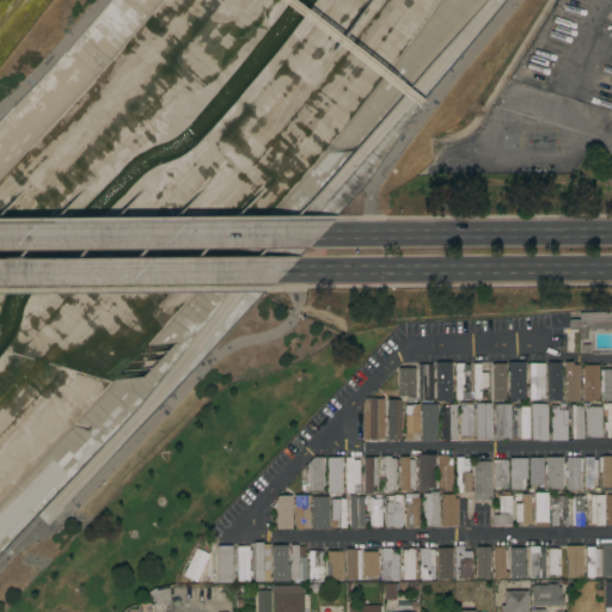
[(611,329),(587,330),(587,338),(579,338),(579,329),(568,329),(568,319),(574,319),(574,312),(611,312),(611,329)]
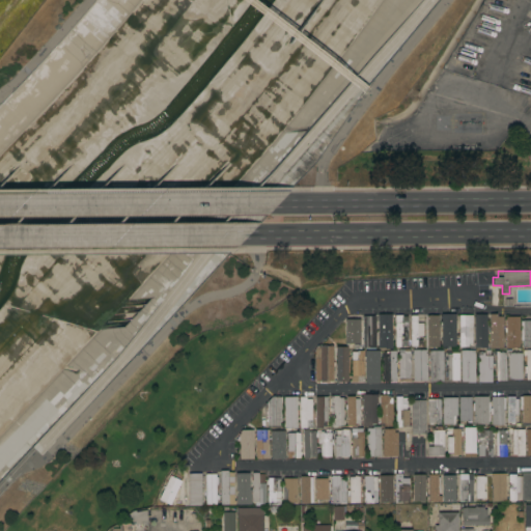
[(442,313),(455,313),(456,345),(454,345),(442,345),(442,313)]
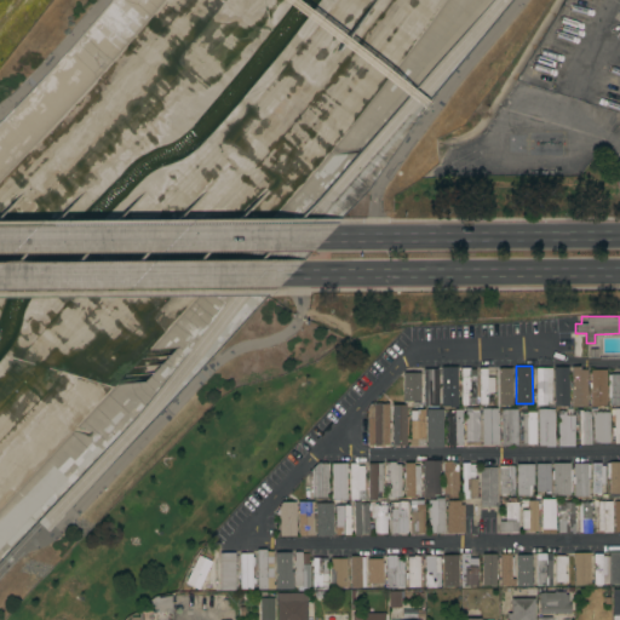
[(451,407),(451,406),(441,406),(441,367),(457,367),(457,407),(451,407)]
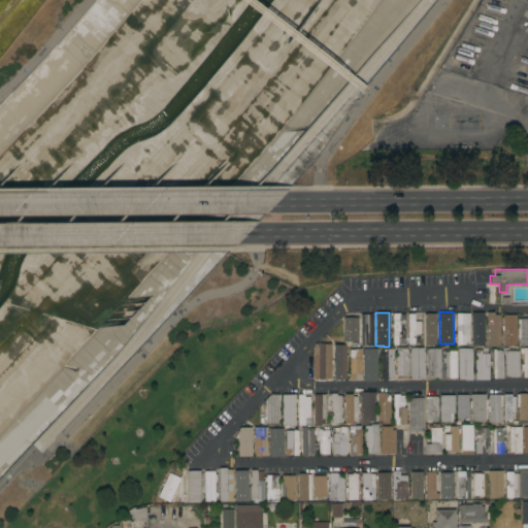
[(425,314),(432,312),(432,316),(435,316),(435,337),(432,337),(432,340),(436,340),(436,345),(432,345),(432,344),(425,344),(425,314)]
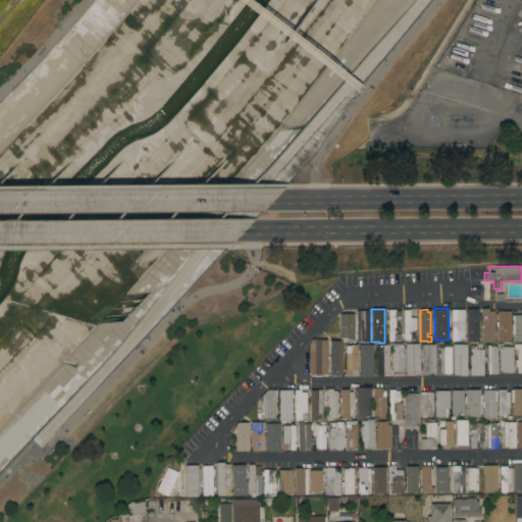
[(451,309),(464,310),(464,337),(460,337),(460,341),(451,341),(451,309)]
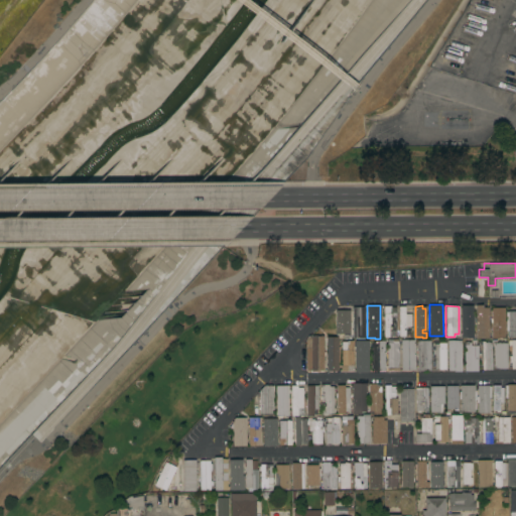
[(473,338),(461,338),(461,307),(468,307),(468,305),(473,305),(473,338)]
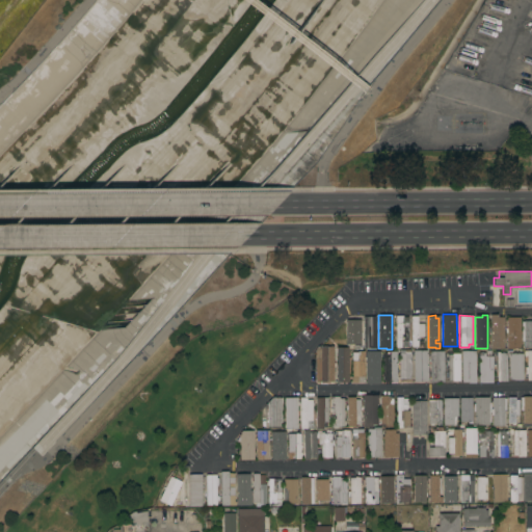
[(503,349),(490,349),(490,315),(497,315),(497,317),(503,317),(503,349)]
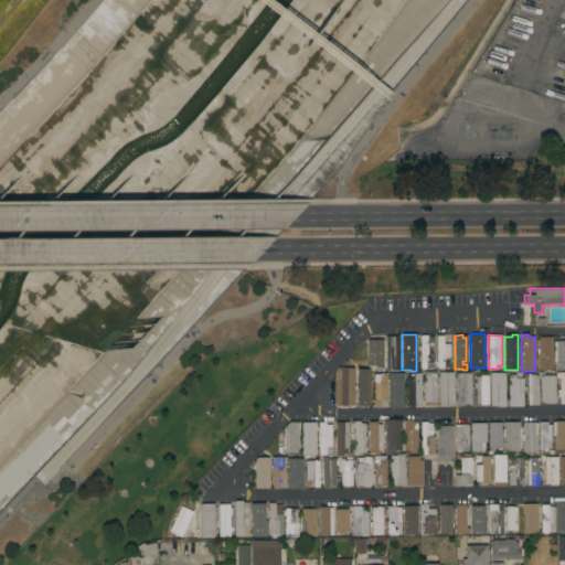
[(400,370),(398,370),(398,371),(391,371),(391,370),(386,370),(386,347),(384,347),(384,338),(386,338),(386,336),(400,336),(400,370)]
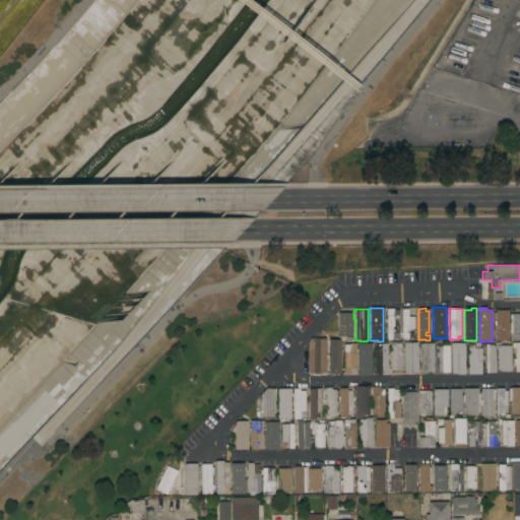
[(393,338),(393,339),(386,339),(386,309),(394,309),(394,310),(398,310),(398,338),(393,338)]
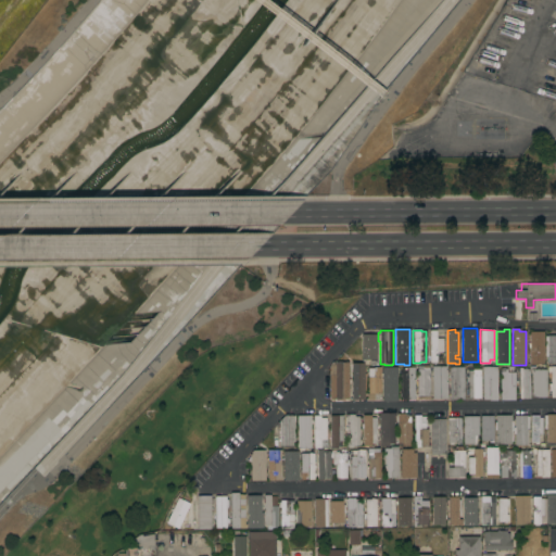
[(429,330),(437,330),(437,338),(443,338),(443,352),(437,352),(437,362),(430,362),(429,330)]
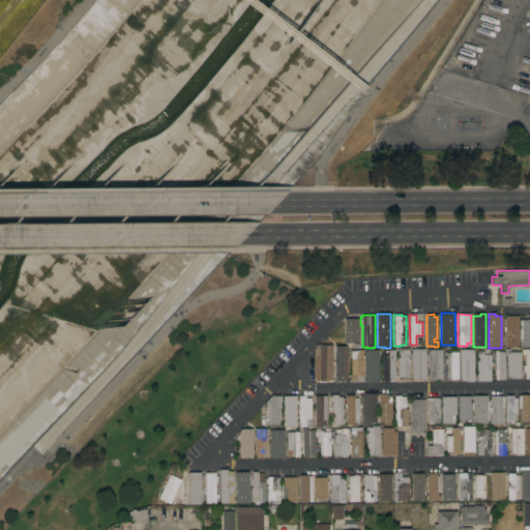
[(511,347),(511,348),(504,348),(504,316),(518,316),(518,347),(511,347)]
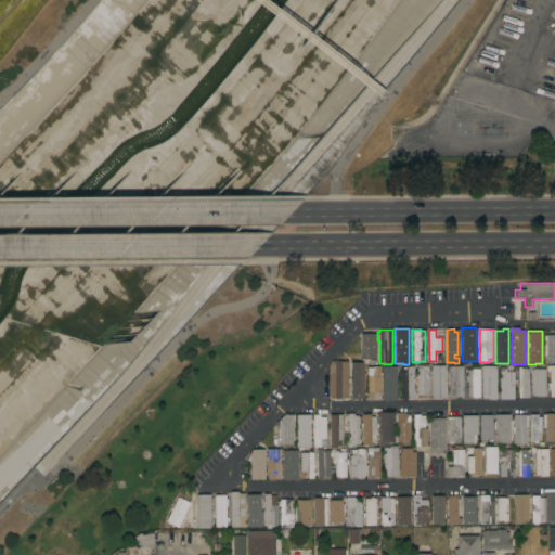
[(376,359),(369,359),(369,360),(364,360),(364,359),(361,359),(361,334),(376,333),(376,359)]
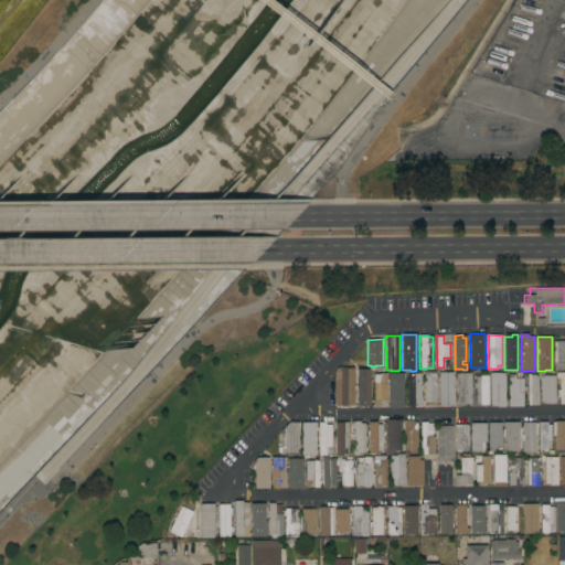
[(564,369),(555,369),(555,362),(554,362),(553,341),(555,341),(555,340),(564,340),(564,369)]
